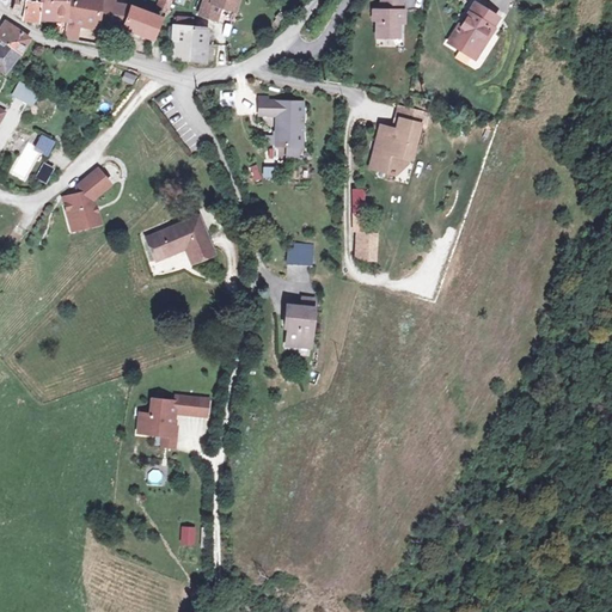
[(5,0),(17,12),(40,28),(68,26),(65,40),(79,42),(81,26),(99,32),(104,26),(157,41),(175,0),(157,0),(152,10),(126,0),(5,0)]
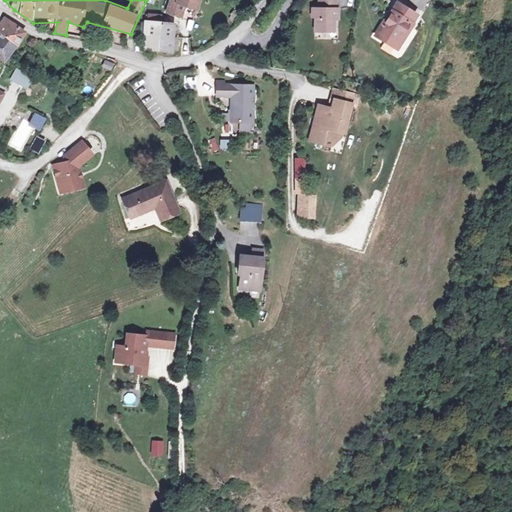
[(202,0),(166,0),(163,14),(179,18),(181,9),(199,14),(202,0)]
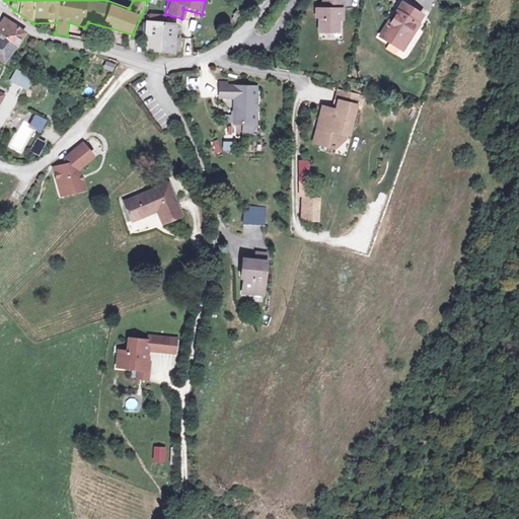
[(345,0),(324,0),(322,35),(343,36),(345,0)]
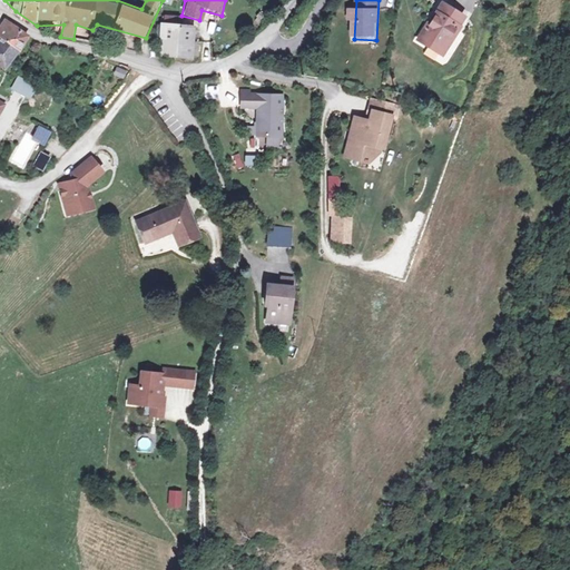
[(469,19),(440,1),(415,39),(444,57),(469,19)]
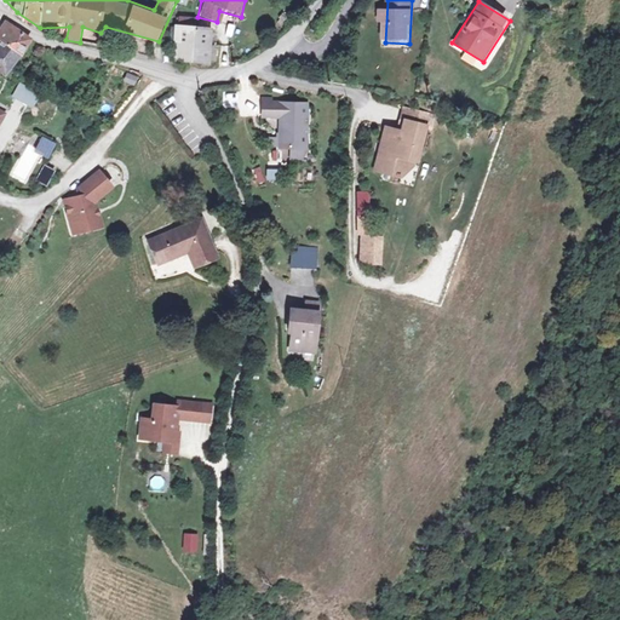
[(34,40),(6,18),(0,26),(0,68),(6,74),(34,40)]
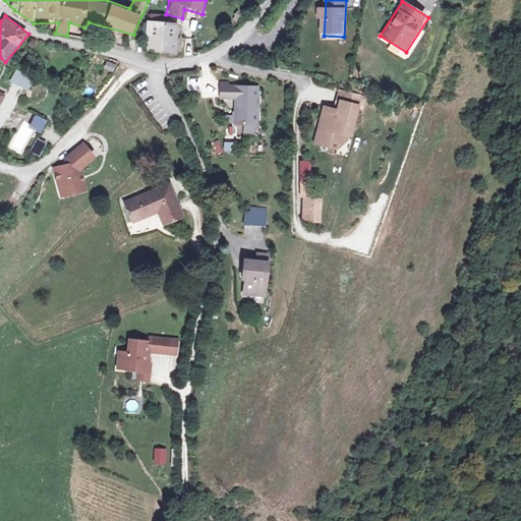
[(179,23),(148,21),(146,50),(178,51),(179,23)]
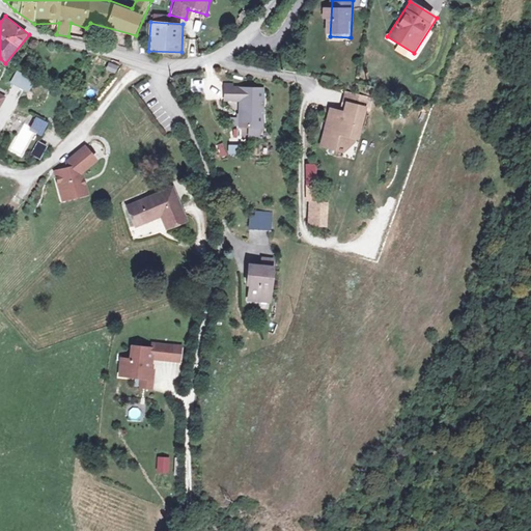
[(115,74),(118,66),(108,62),(105,71),(115,74)]
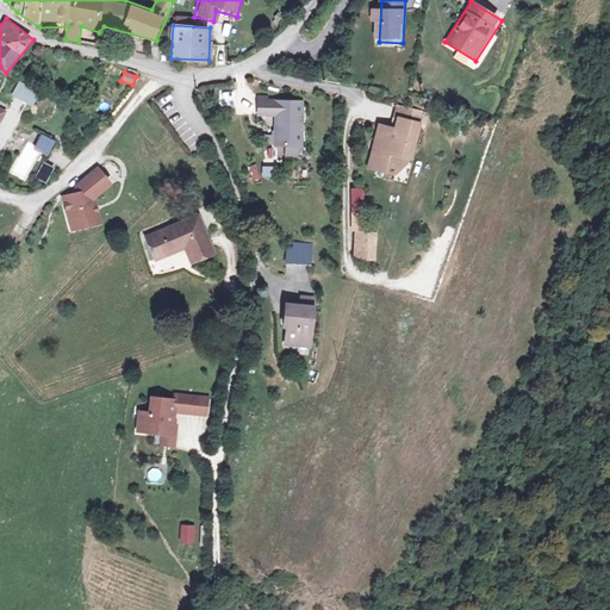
[(18,82),(11,95),(32,106),(39,93),(18,82)]
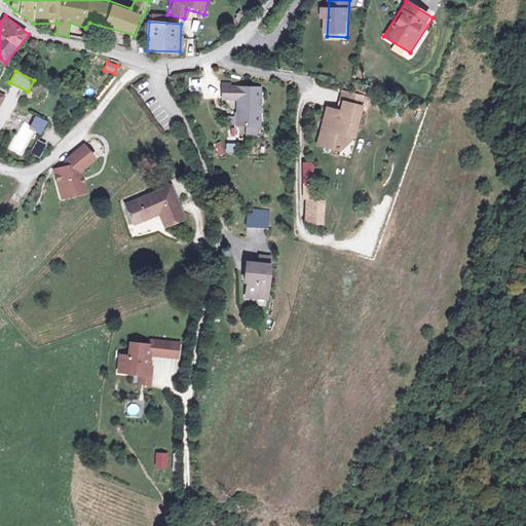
[(263,81),(219,79),(219,99),(238,100),(237,124),(261,124),(263,81)]
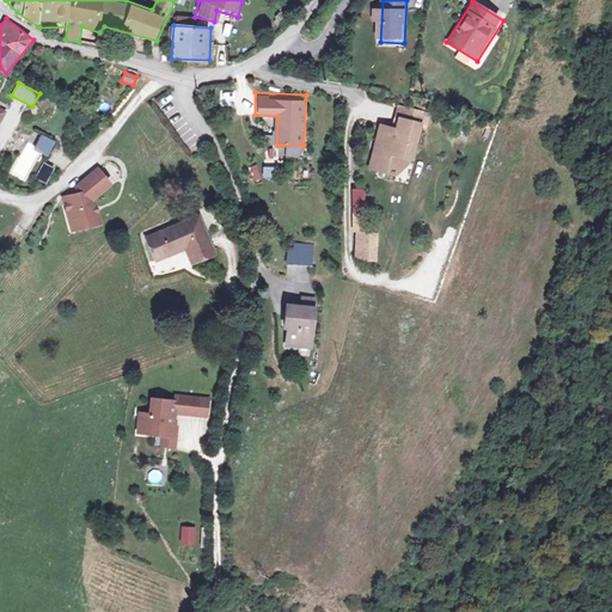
[(429,112),(402,106),(397,128),(378,123),(367,172),(414,183),(429,112)]
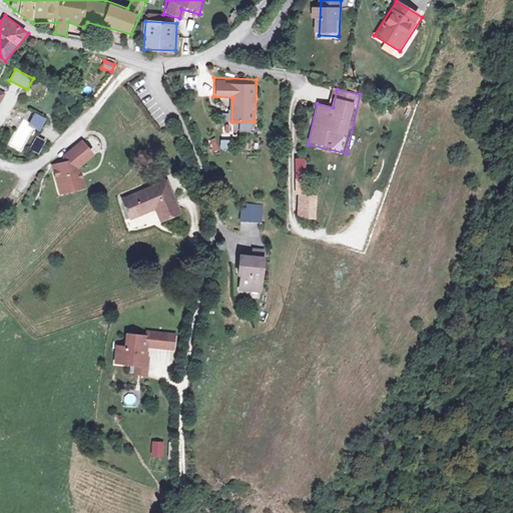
[(145,107),(155,118),(163,112),(153,100),(145,107)]
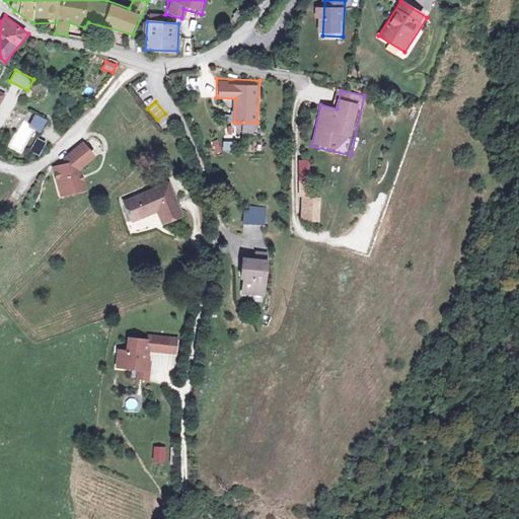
[(47,122),(33,117),(28,131),(42,136),(47,122)]
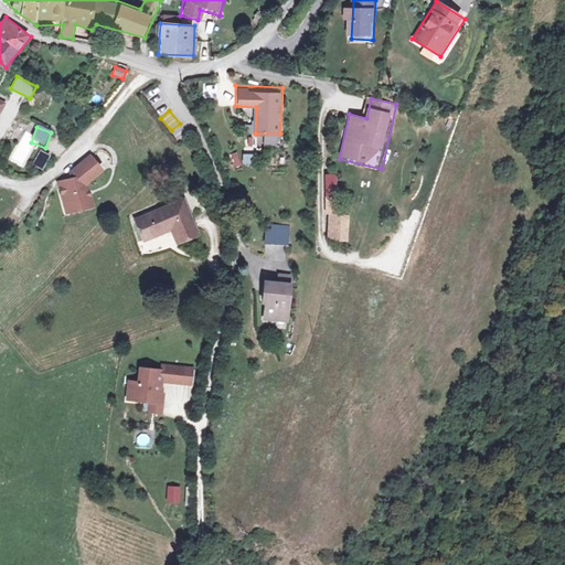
[(42,171),(51,156),(40,150),(31,166),(42,171)]
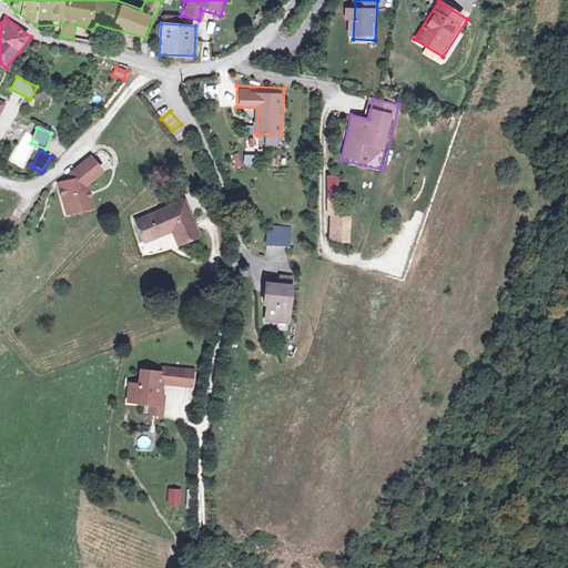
[(243,166),(239,153),(232,155),(236,168),(243,166)]
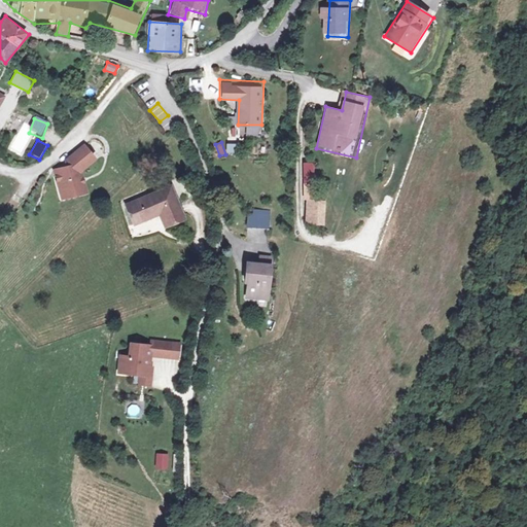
[(225,144),(226,153),(239,152),(239,143),(225,144)]
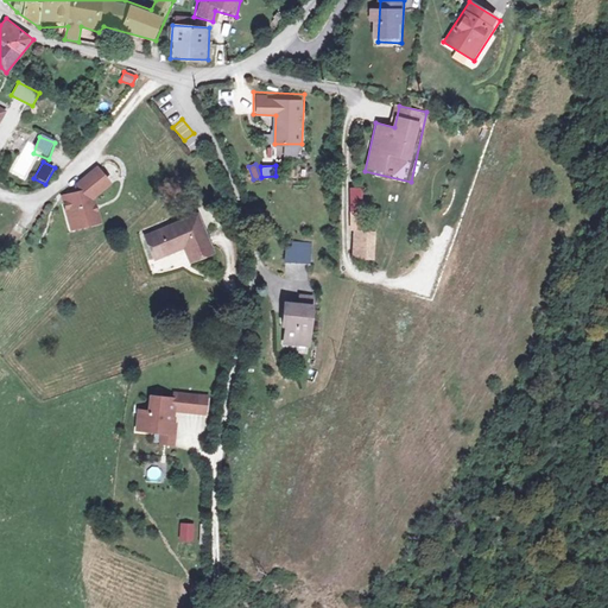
[(97,168),(58,194),(69,233),(103,226),(96,197),(112,184),(97,168)]
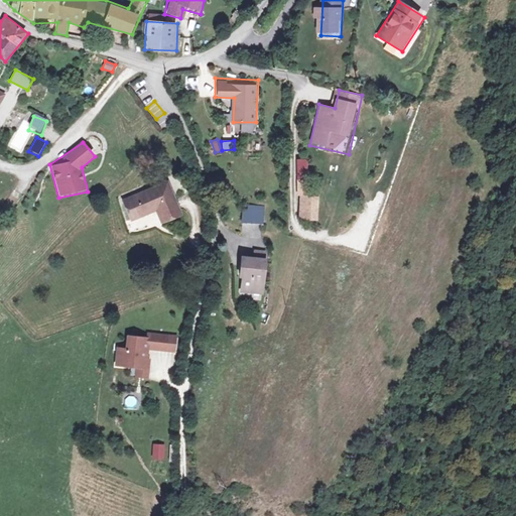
[(296,159),(296,173),(306,173),(307,159),(296,159)]
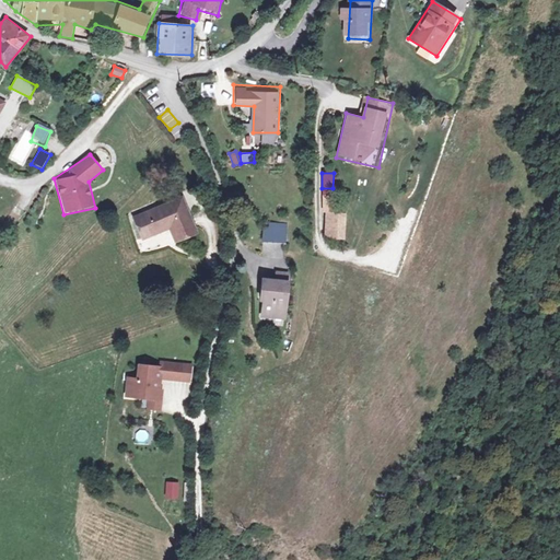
[(142,241),(168,231),(174,246),(199,236),(183,195),(131,214),(142,241)]
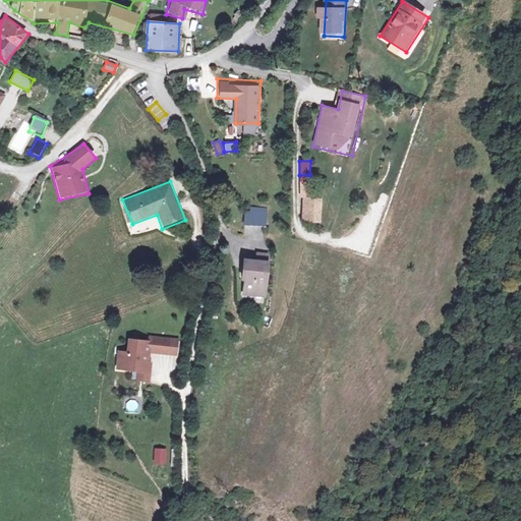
[(323,197),(304,196),(303,221),(322,222),(323,197)]
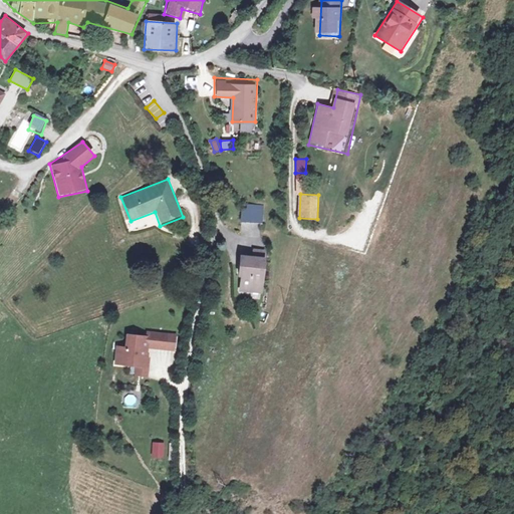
[(261,206),(249,206),(248,211),(242,211),(242,222),(261,222),(261,206)]
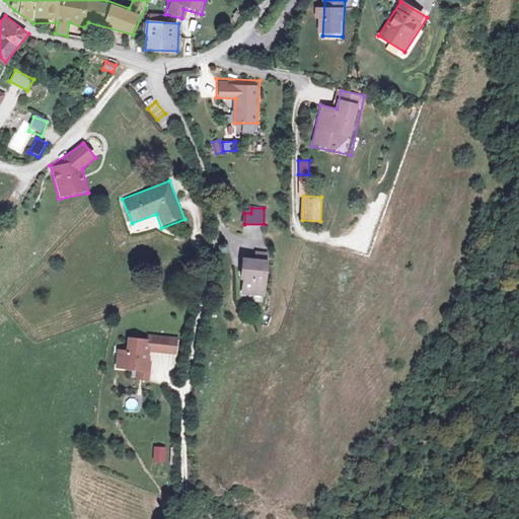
[(147,230),(145,223),(131,226),(132,233),(147,230)]
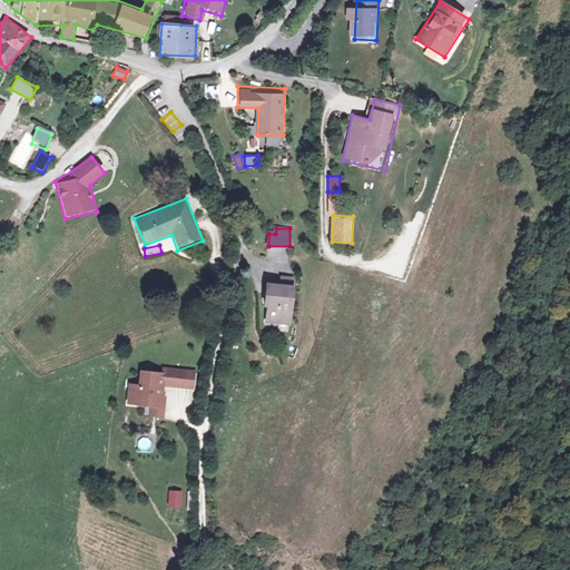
[(294,284),(268,282),(264,324),(291,326),(294,284)]
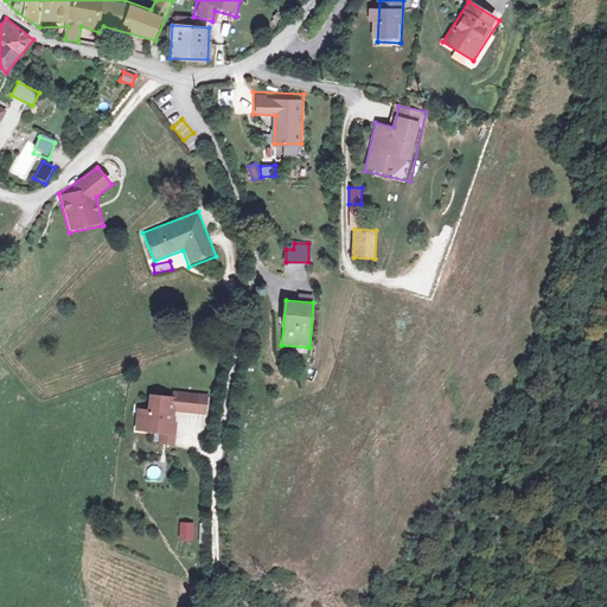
[(204,417),(206,396),(171,394),(171,401),(148,400),(147,414),(138,414),(136,436),(158,438),(157,447),(171,448),(173,415),(204,417)]
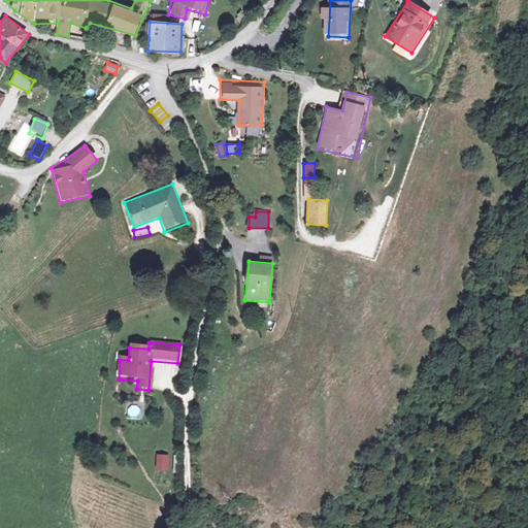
[(167,453),(157,453),(156,468),(166,469),(167,453)]
